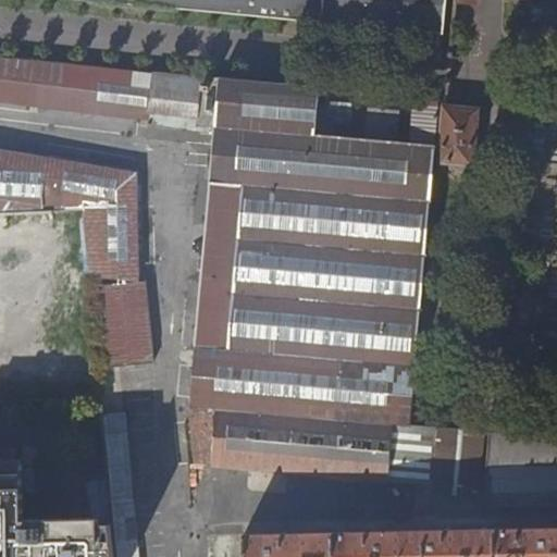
[(71,0),(445,35),(448,0),(71,0)]
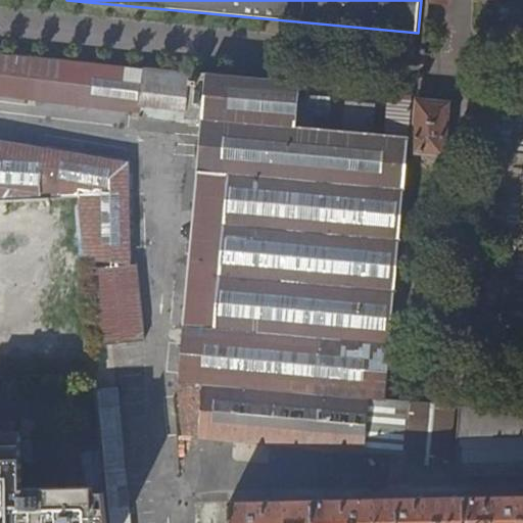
[(386,399),(413,96),(395,94),(387,99),(384,136),(294,128),(299,83),(0,54),(0,96),(21,99),(21,91),(141,105),(186,109),(185,119),(202,120),(181,379),(186,436),(381,454),(386,399)]
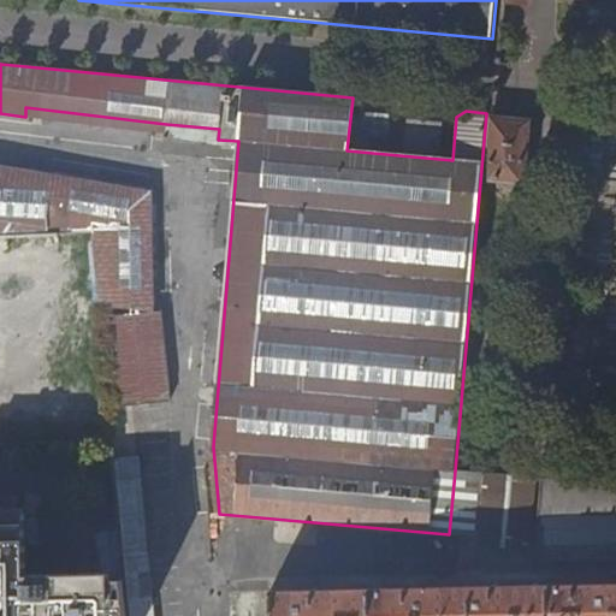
[(165,132),(166,124),(25,107),(25,117),(165,132)]
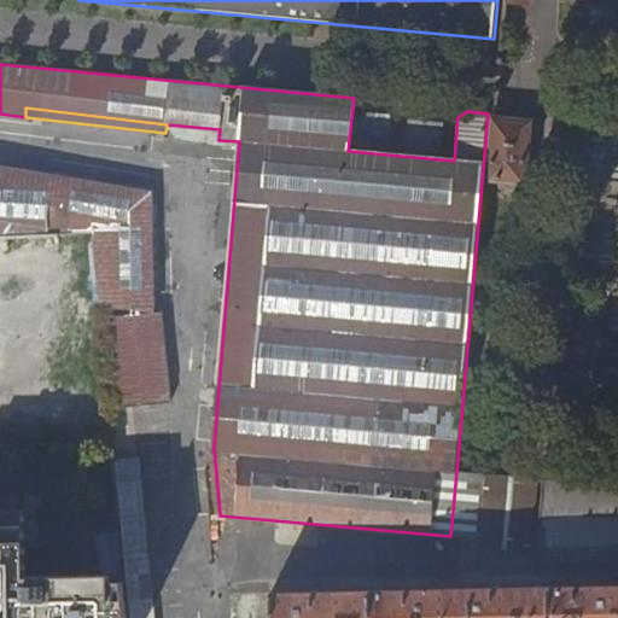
[(531,123),(496,121),(490,179),(525,182),(531,123)]
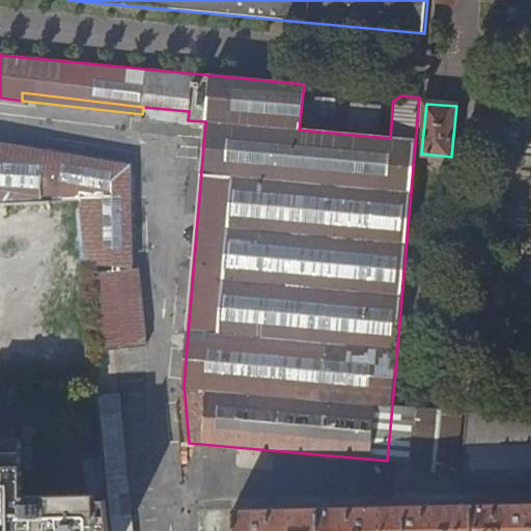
[(0,205),(78,202),(84,263),(131,269),(130,168),(0,145),(0,205)]
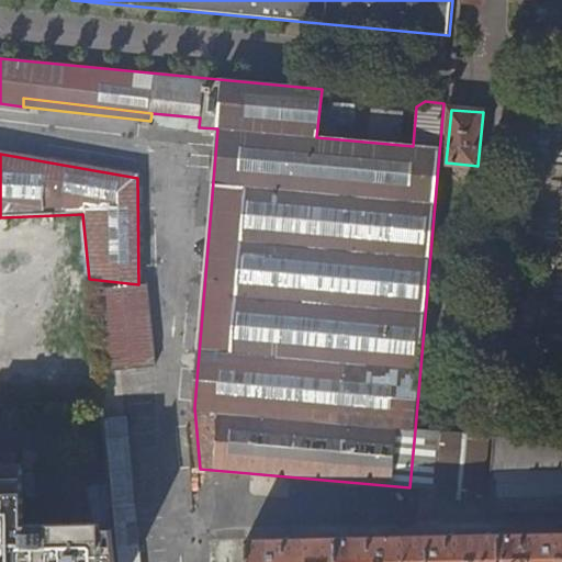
[(158,367),(149,287),(100,292),(109,371),(158,367)]
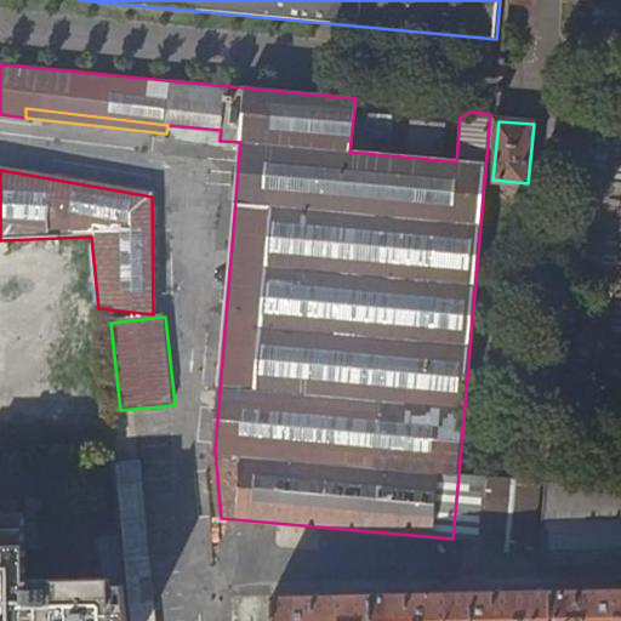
[(115,467),(124,557),(149,554),(140,465),(115,467)]
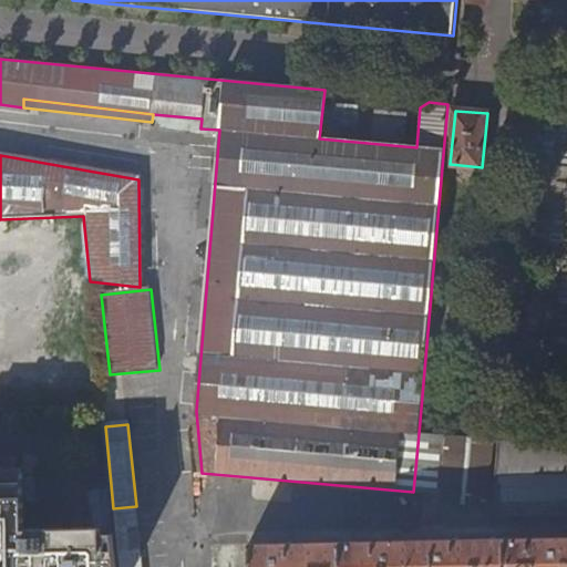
[(419,433),(413,492),(440,493),(444,435),(419,433)]
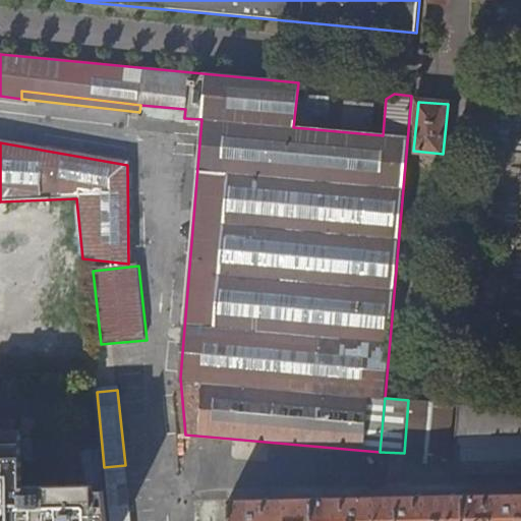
[(456,405),(414,401),(408,462),(450,466),(456,405)]
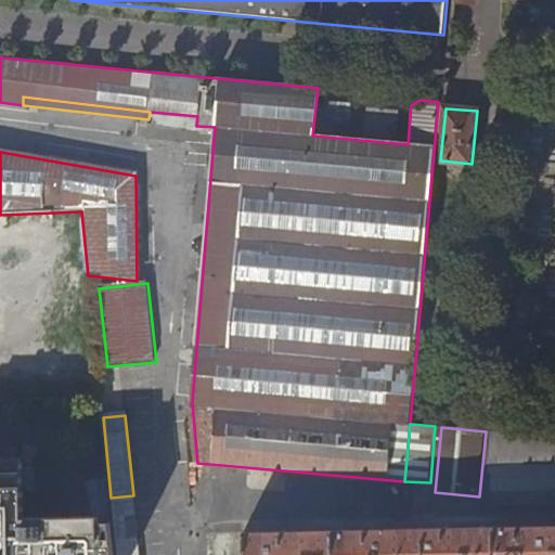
[(486,431),(483,480),(554,475),(554,437),(489,431),(486,431)]
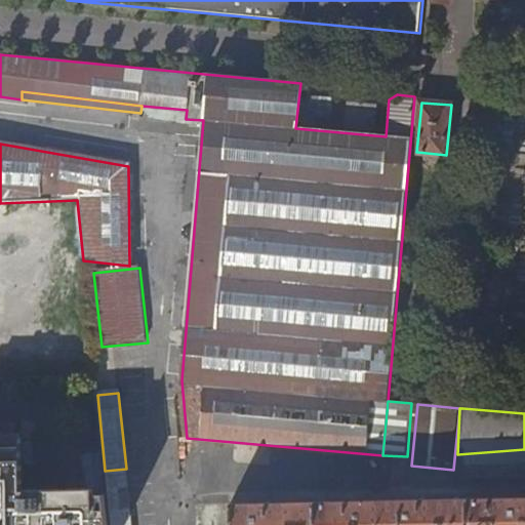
[(110,524),(108,506),(107,493),(89,494),(89,488),(26,491),(23,433),(2,434),(4,474),(5,524),(110,524)]
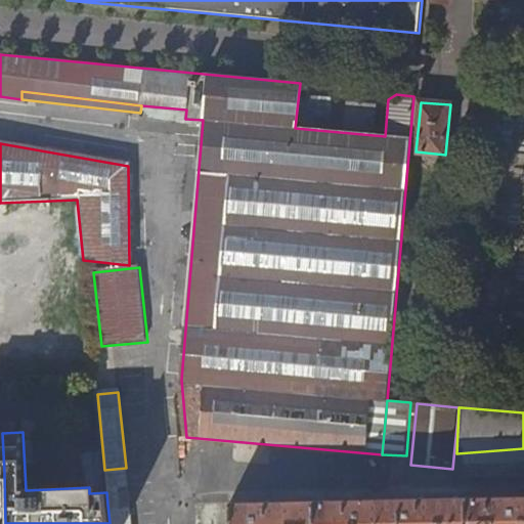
[(454,478),(523,477),(523,448),(456,453),(454,478)]
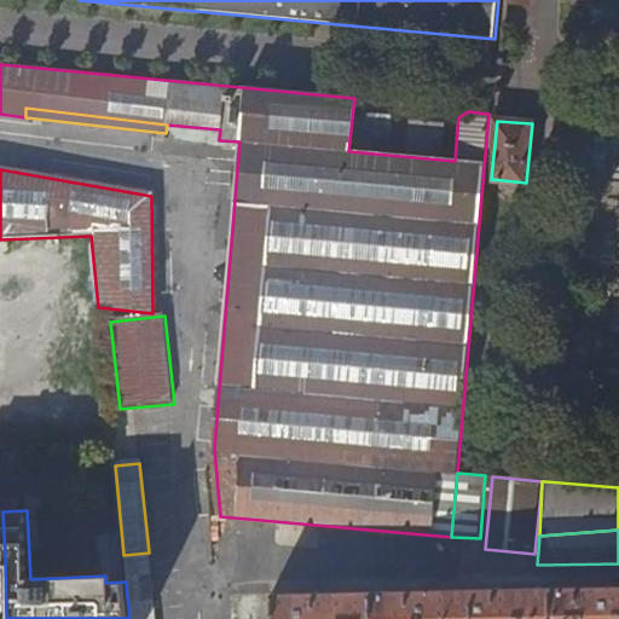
[(155,618),(149,553),(123,555),(126,582),(127,596),(129,618),(155,618)]
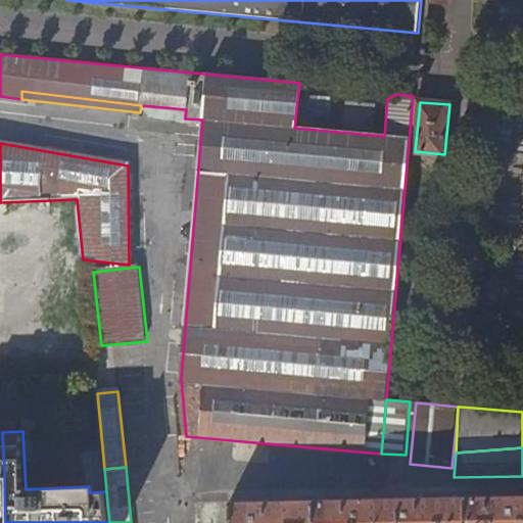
[(522,522),(522,495),(467,497),(467,522),(522,522)]
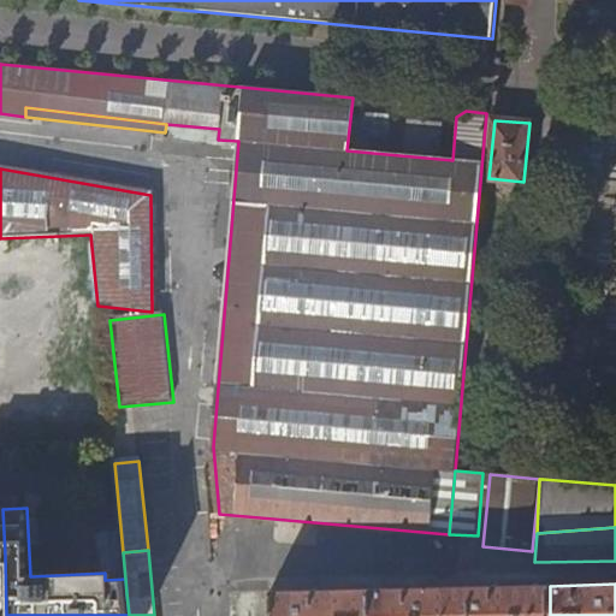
[(469,588),(469,615),(550,615),(550,586),(469,588)]
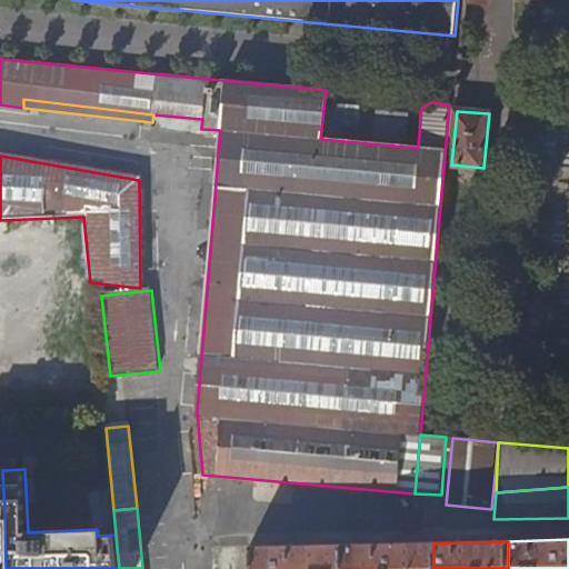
[(433,568),(433,543),(410,543),(341,546),(341,568),(433,568)]
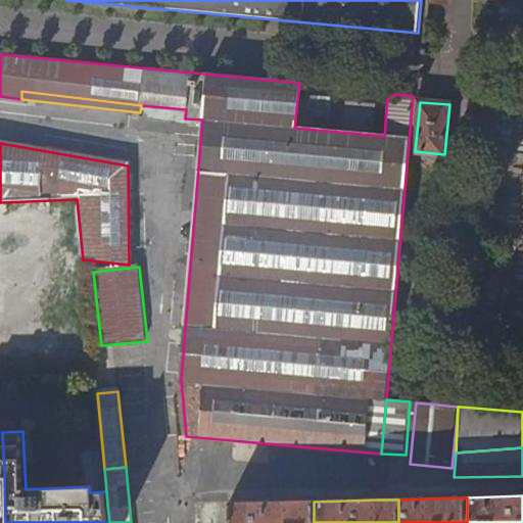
[(314,522),(314,502),(229,504),(229,522),(314,522)]
